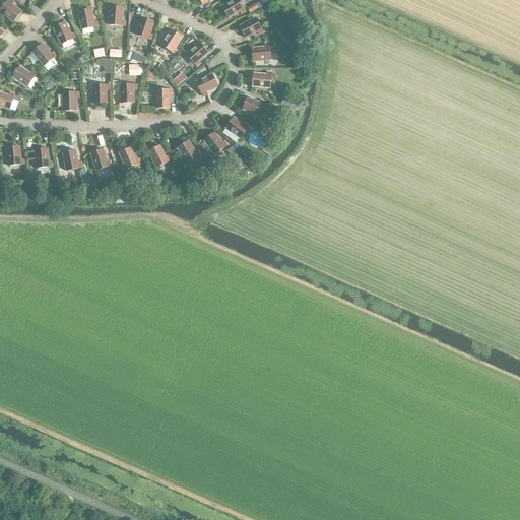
[(14,2),(12,0),(8,0),(0,9),(0,10),(13,22),(21,12),(12,4),(14,2)]
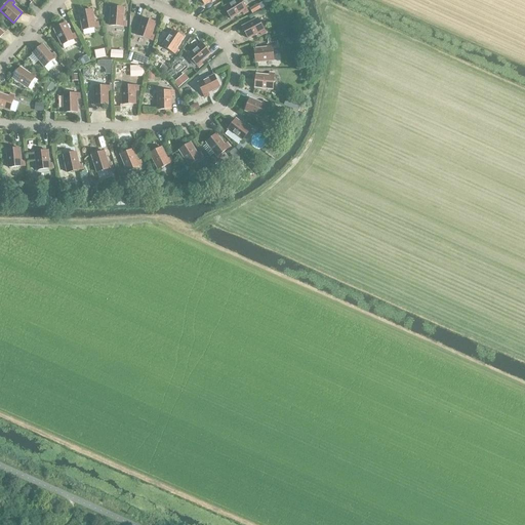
[(243,13),(247,11),(240,0),(234,0),(224,7),(231,18),(242,11),(243,13)]
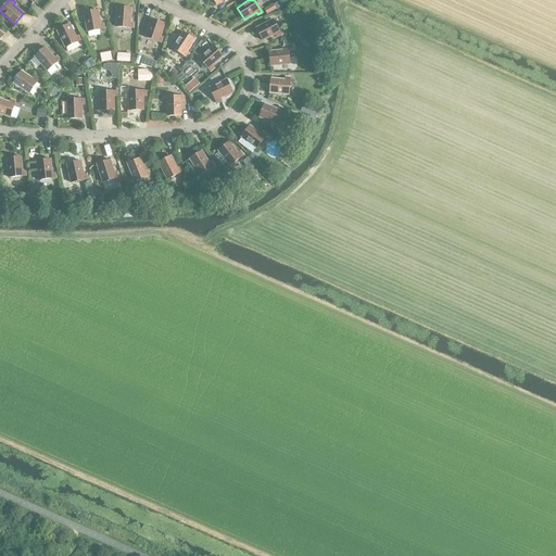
[(276,5),(274,7),(273,5),(264,10),(267,15),(276,11),(276,10),(278,9),(276,5)]
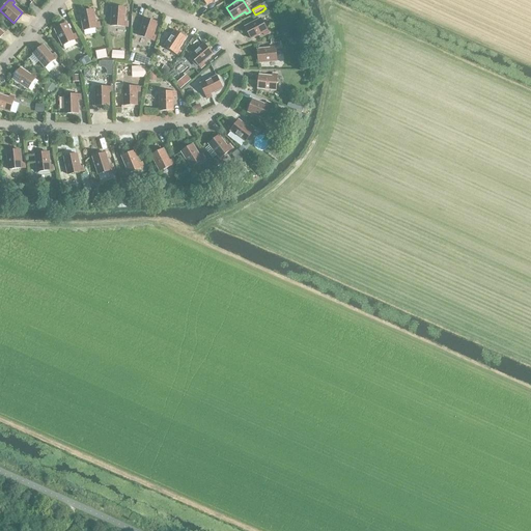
[(128,27),(128,22),(124,21),(126,8),(112,7),(111,25),(128,27)]
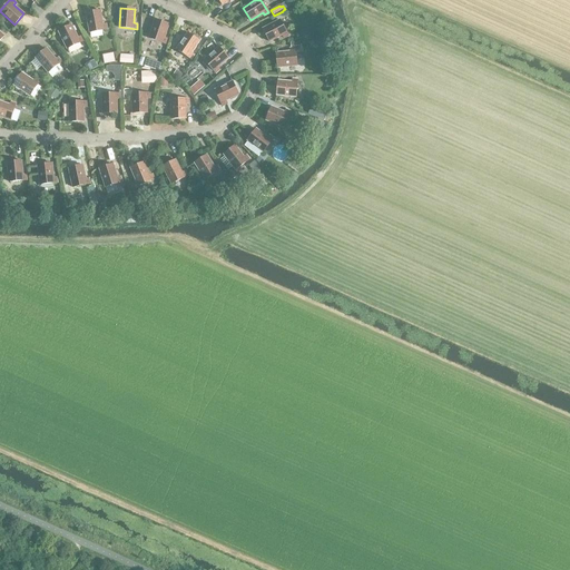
[(107,29),(106,23),(102,25),(100,10),(86,13),(90,32),(107,29)]
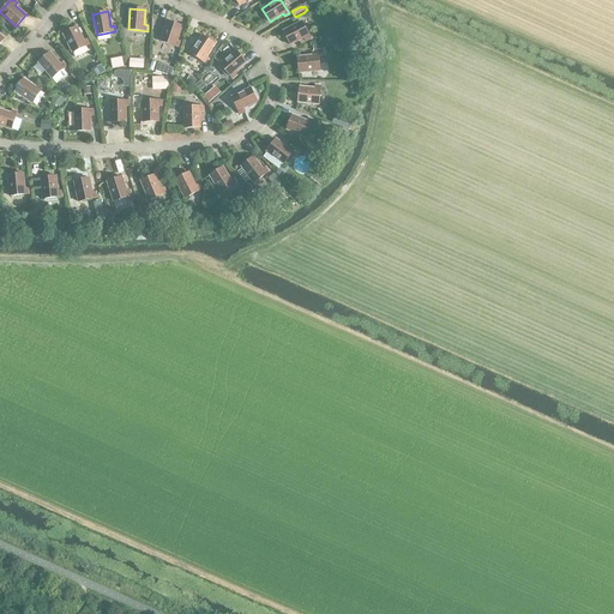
[(161,37),(166,19),(156,17),(151,35),(161,37)]
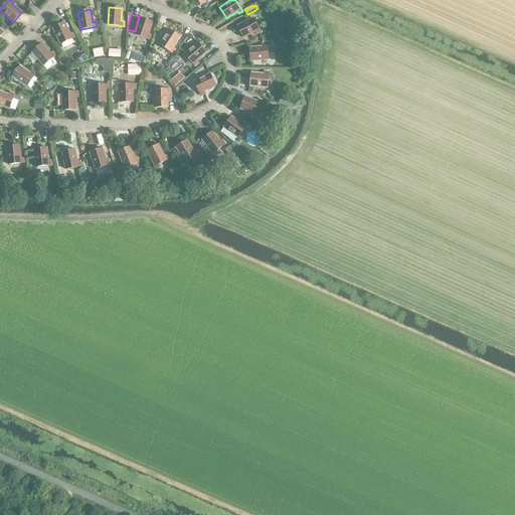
[(140,17),(137,28),(135,34),(150,39),(151,35),(148,34),(153,22),(140,17)]
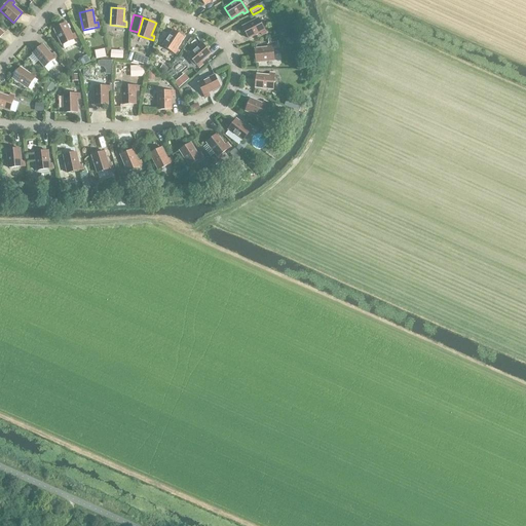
[(242,27),(249,38),(260,32),(262,35),(266,32),(258,17),(242,27)]
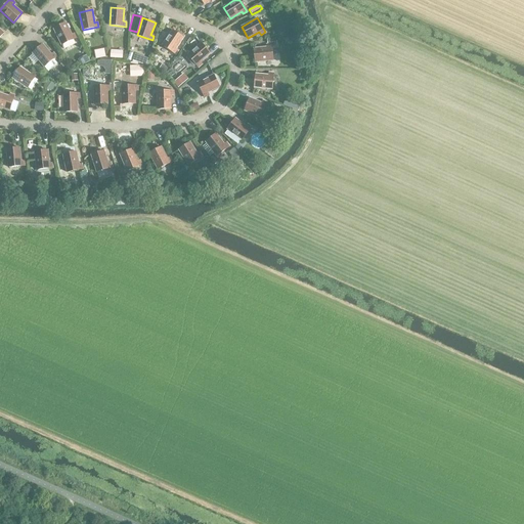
[(299,20),(277,29),(279,35),(301,27),(299,20)]
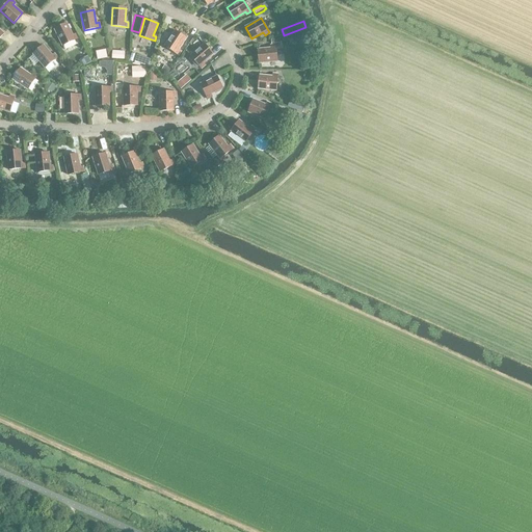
[(55,29),(62,46),(77,38),(75,34),(73,35),(67,23),(55,29)]
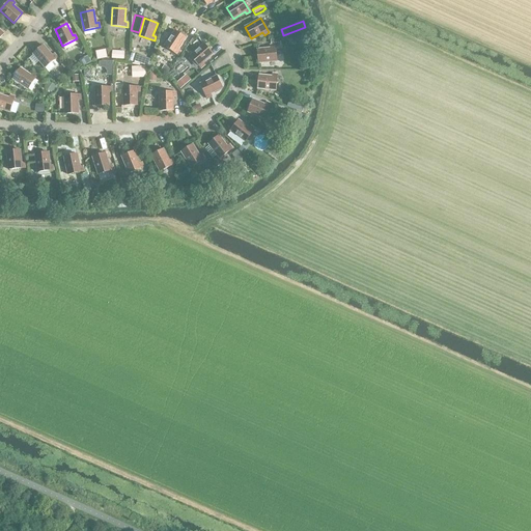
[(178,55),(180,51),(178,49),(186,38),(174,30),(165,46),(178,55)]
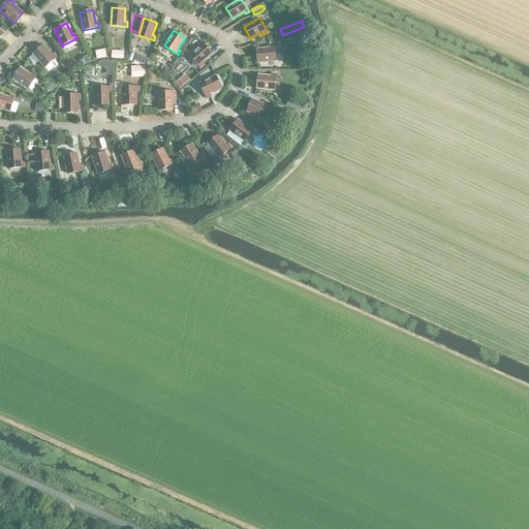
[(204,64),(201,62),(212,54),(204,43),(189,56),(200,67),(204,64)]
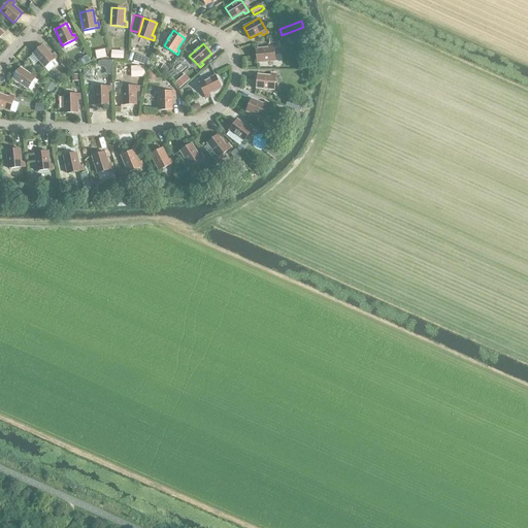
[(273,43),(268,44),(269,47),(256,48),(257,62),(275,60),(273,43)]
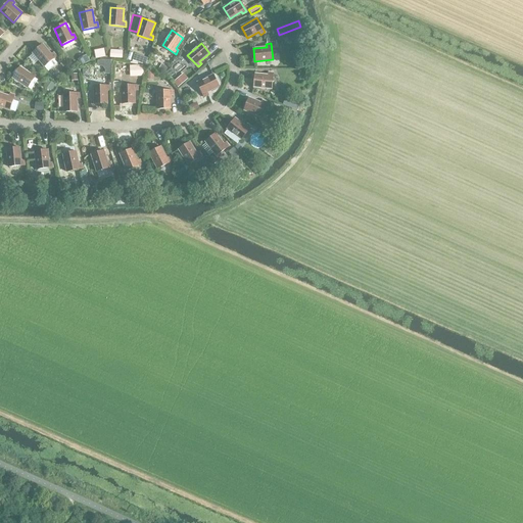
[(33,53),(44,66),(56,56),(53,52),(51,54),(43,44),(33,53)]
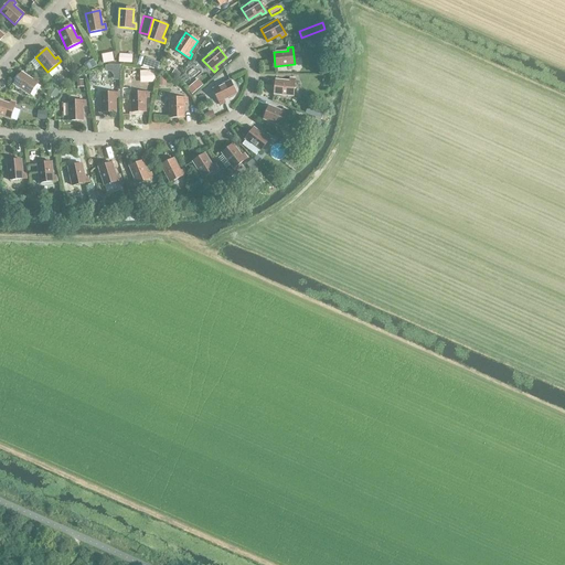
[(102,54),(104,63),(115,61),(113,52),(102,54)]
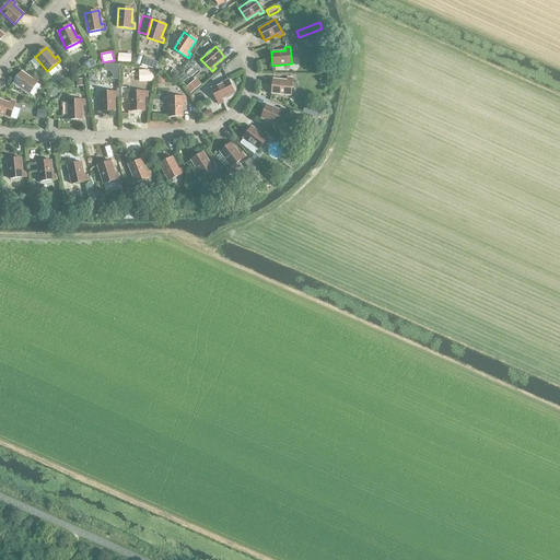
[(117,61),(131,62),(131,54),(118,53),(117,61)]
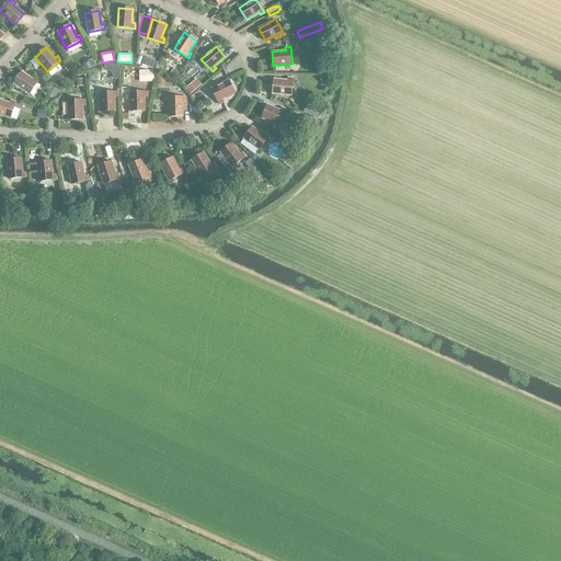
[(156,69),(159,63),(144,58),(141,65),(156,69)]
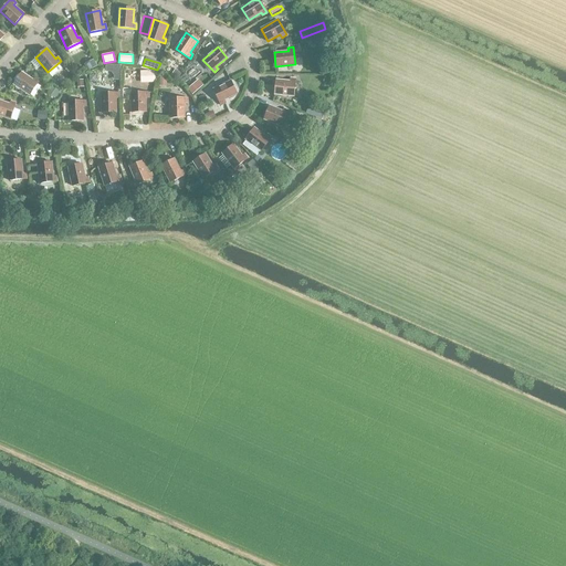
[(84,64),(87,71),(96,65),(93,60),(84,64)]
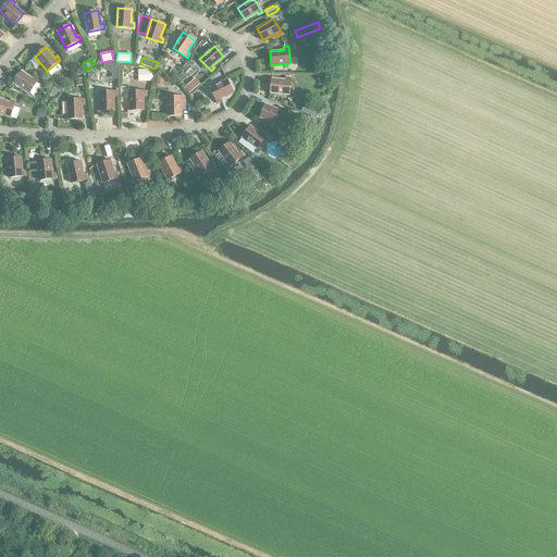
[(65,63),(62,66),(66,72),(67,71),(74,78),(75,78),(77,76),(65,63)]
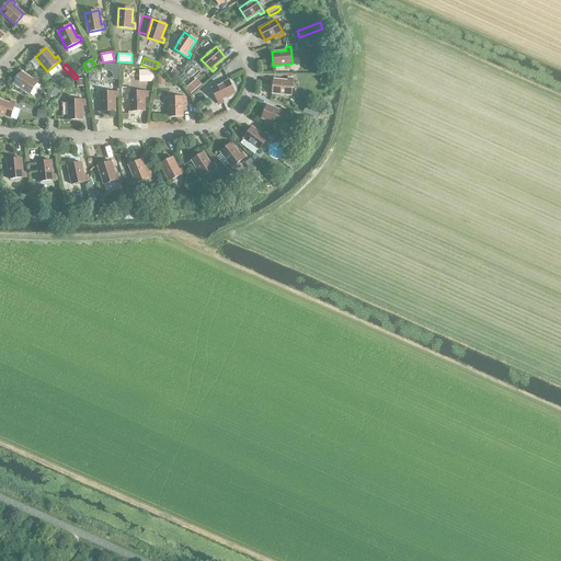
[(110,65),(109,65),(109,71),(110,71),(113,75),(119,75),(119,65),(110,65)]
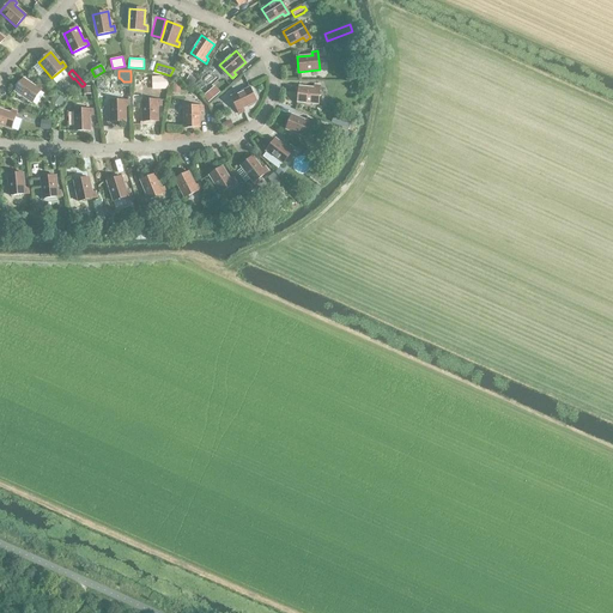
[(192,86),(195,80),(189,76),(186,82),(192,86)]
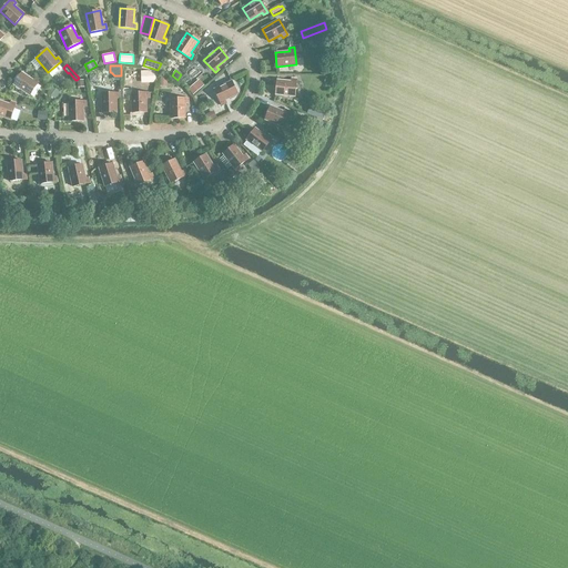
[(155,71),(144,71),(144,82),(155,82),(155,71)]
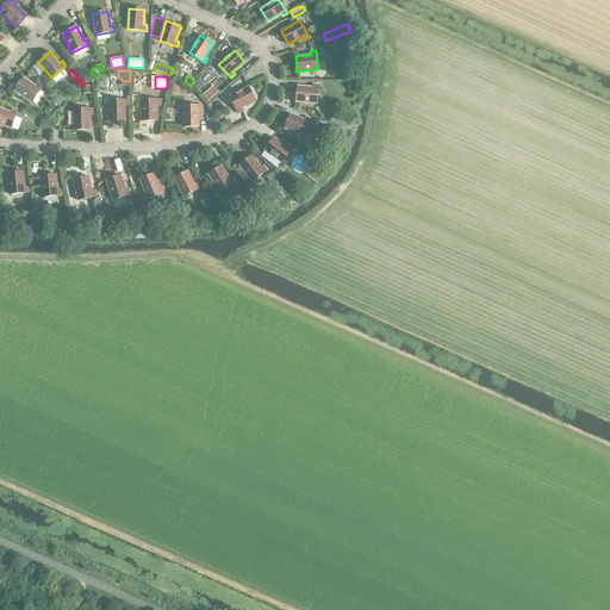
[(14,91),(32,103),(43,87),(38,83),(36,87),(23,79),(14,91)]
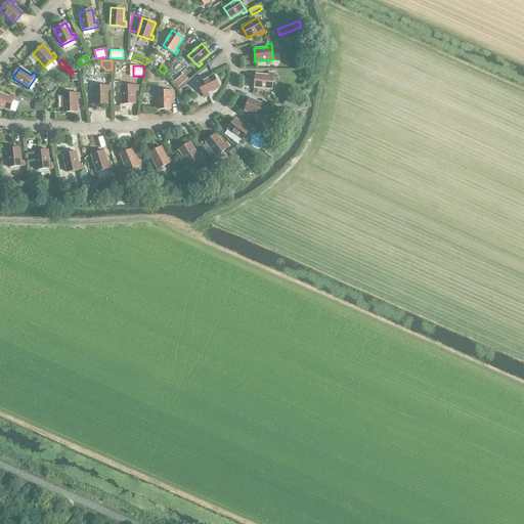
[(146,70),(146,79),(154,80),(154,76),(156,76),(156,70),(146,70)]
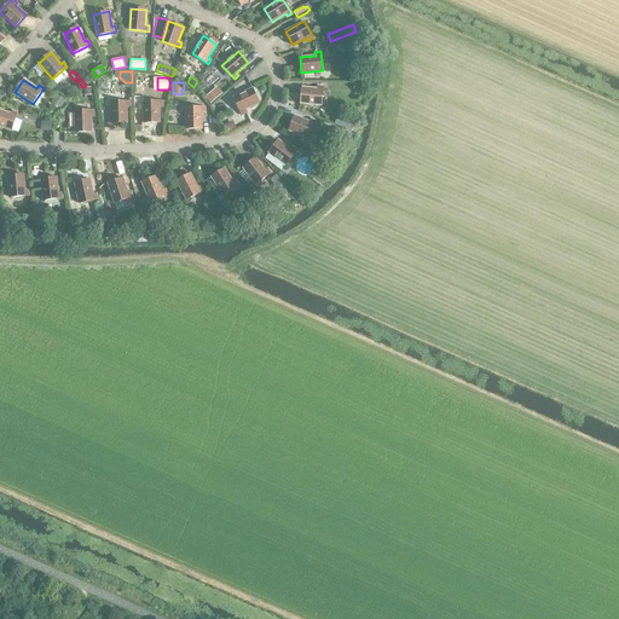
[(317,88),(302,87),(300,103),(322,105),(324,86),(318,85),(317,88)]
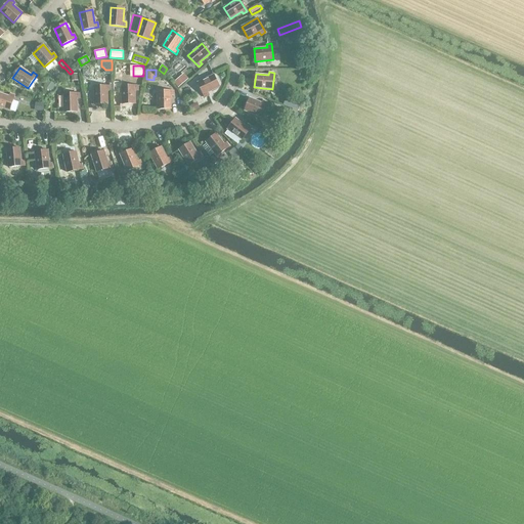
[(208,92),(219,86),(214,75),(198,83),(205,97),(209,95),(208,92)]
